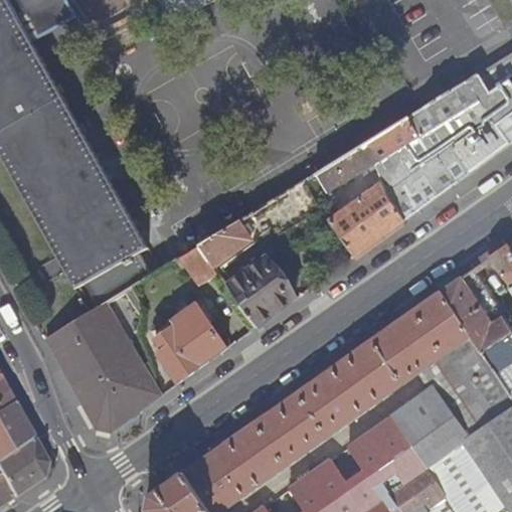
[(81,282),(96,306),(106,301),(123,290),(129,287),(150,274),(137,250),(146,245),(31,43),(76,17),(68,1),(67,0),(0,0),(0,158),(72,287),(81,282)]
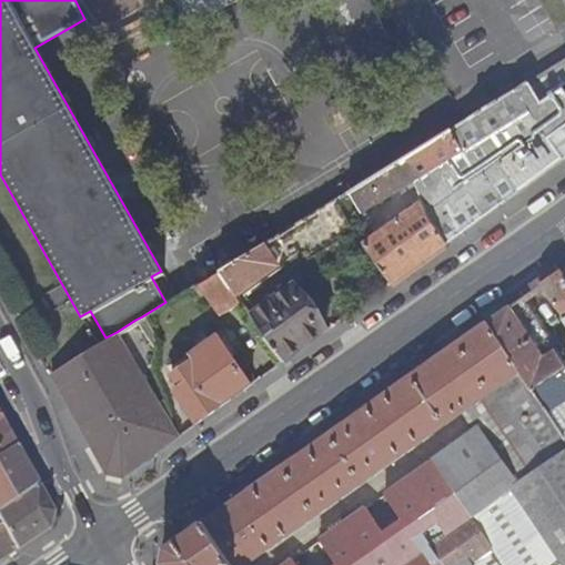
[(74,0),(76,1),(78,0),(179,0),(191,22),(199,19),(188,0),(74,0)]
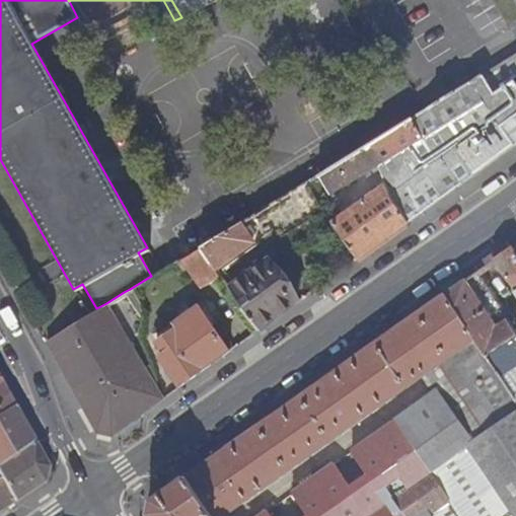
[(171,0),(181,17),(186,24),(229,0),(171,0)]
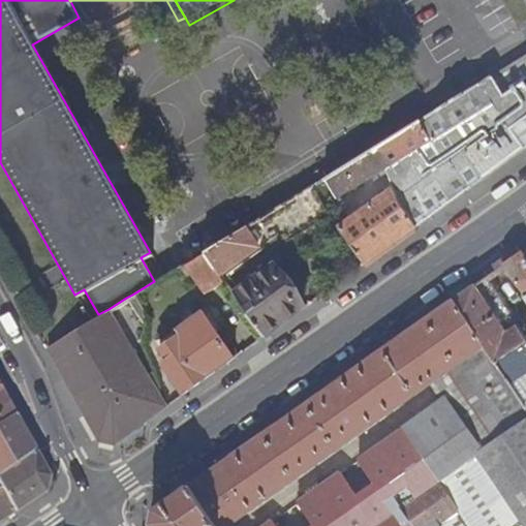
[(525,53),(506,65),(517,82),(525,74),(525,53)]
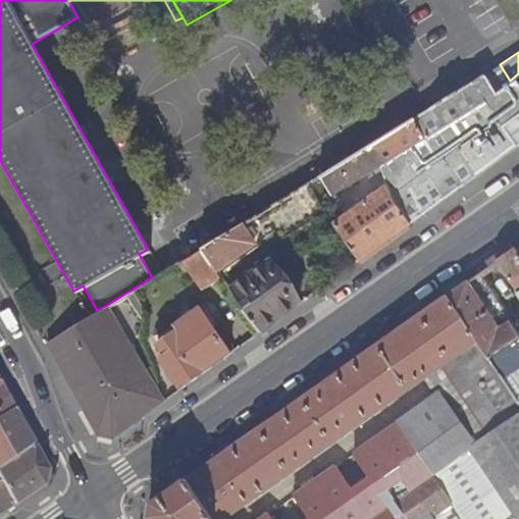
[(514,114),(518,120),(518,104),(517,106),(504,85),(510,81),(500,64),(484,73),(495,92),(424,136),(424,137),(423,138),(437,161),(456,147),(457,148),(497,118),(501,123),(514,114)]
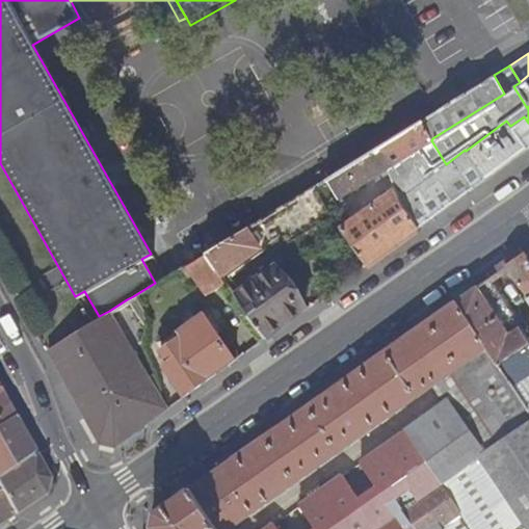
[(375,148),(387,167),(431,140),(432,139),(432,138),(504,94),(494,75),(375,148)]
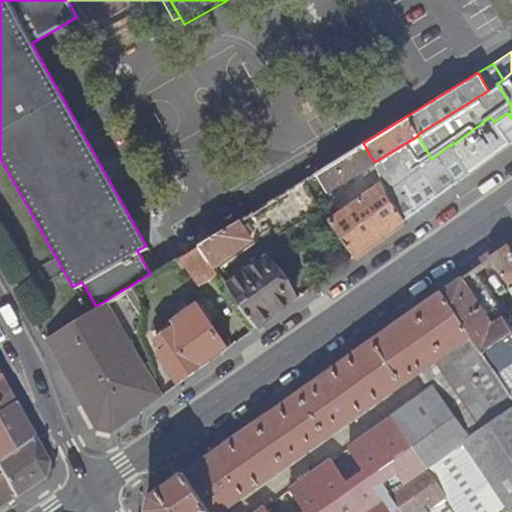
[(511,103),(511,72),(503,79),(497,83),(510,105),(511,103)]
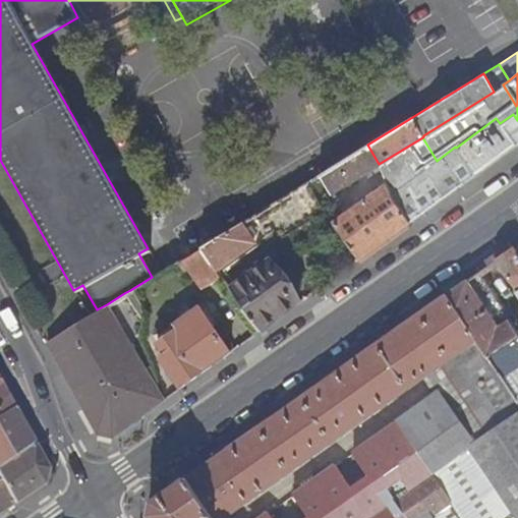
[(456,148),(473,174),(506,151),(517,141),(517,120),(513,114),(500,123),(496,118),(456,148)]
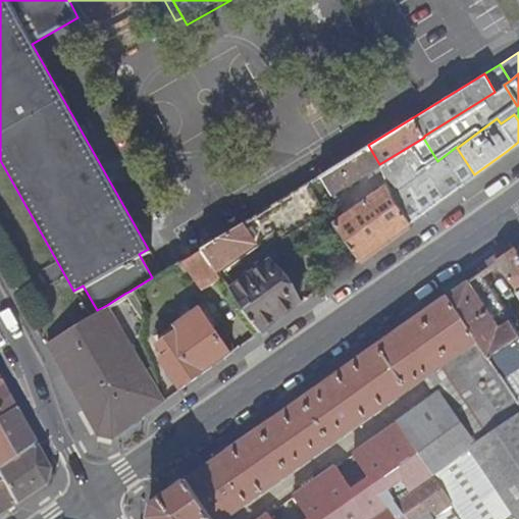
[(407,215),(411,220),(474,174),(457,148),(456,147),(437,161),(423,138),(379,164),(387,183),(395,198),(407,215)]
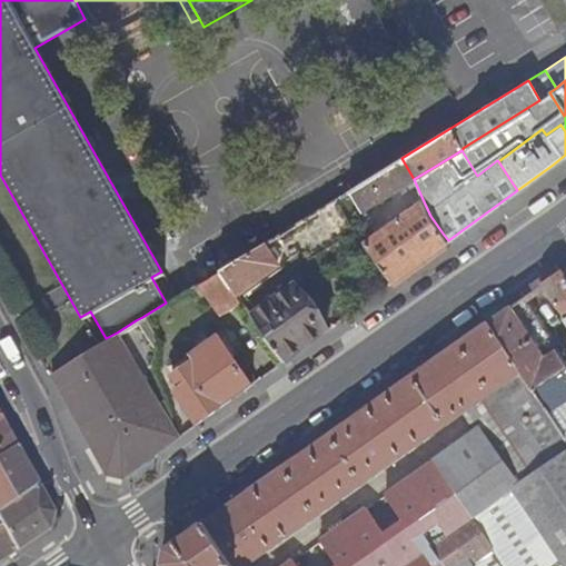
[(364,209),(414,179),(401,158),(336,198),(348,218),(364,209)]
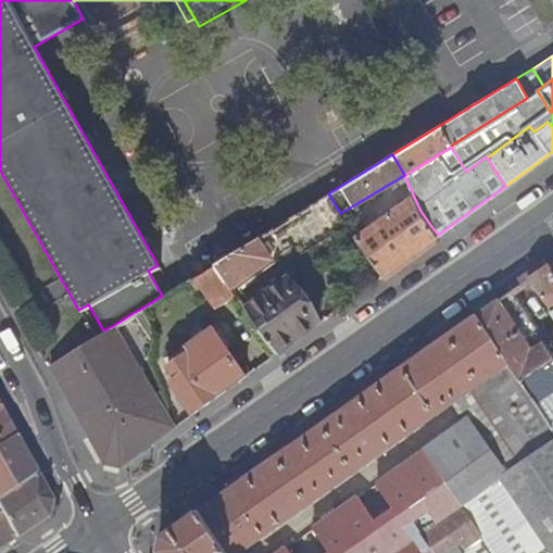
[(216,263),(234,289),(239,287),(254,277),(252,274),(294,243),(300,251),(347,224),(340,213),(328,193),(216,263)]
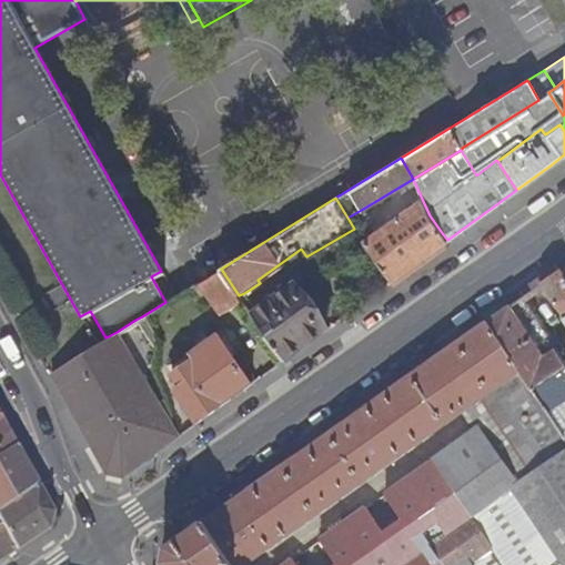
[(362,242),(389,282),(414,264),(447,240),(443,234),(430,215),(422,199),(375,231),(362,242)]
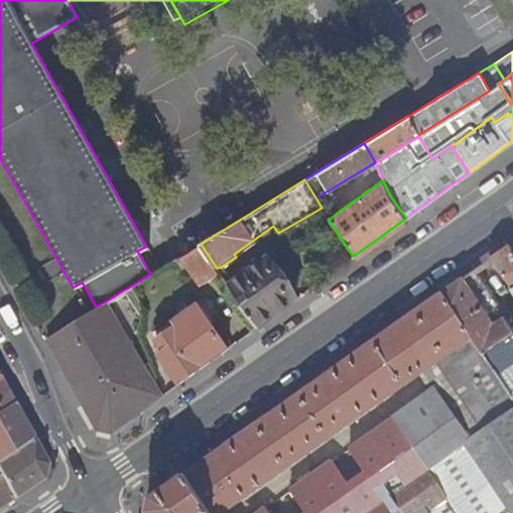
[(322,208),(329,220),(341,210),(330,189),(315,198),(322,208)]
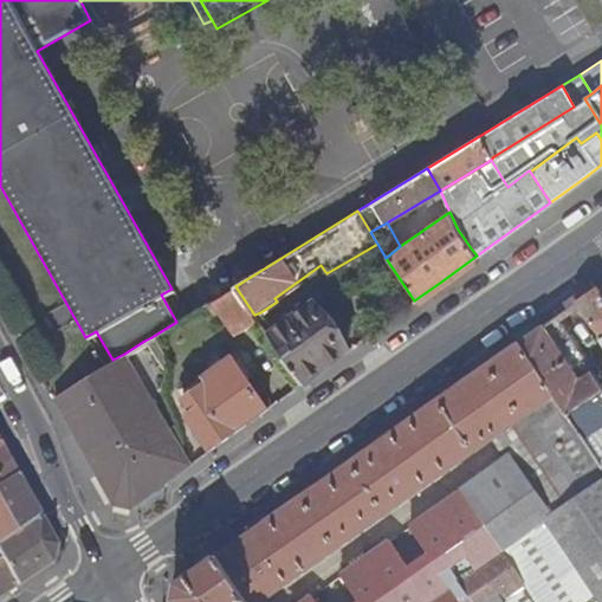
[(235,286),(213,299),(234,330),(257,317),(254,315),(235,286)]
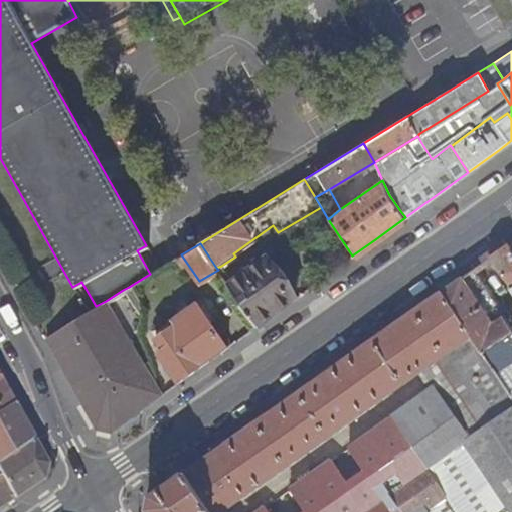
[(511,250),(507,243),(490,256),(503,274),(511,267),(511,250)]
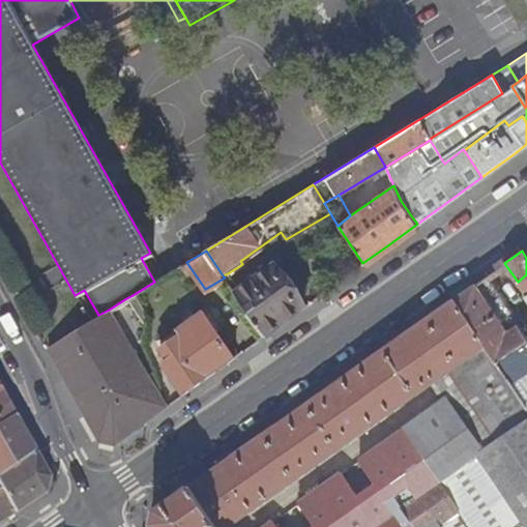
[(234,292),(263,334),(303,306),(274,264),(234,292)]
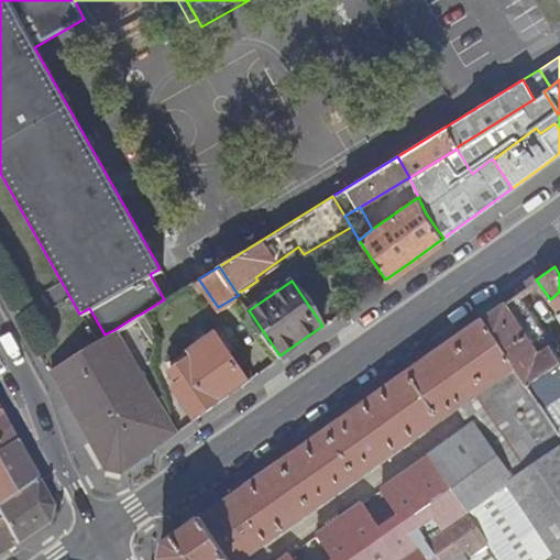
[(559,292),(550,299),(559,314),(559,292)]
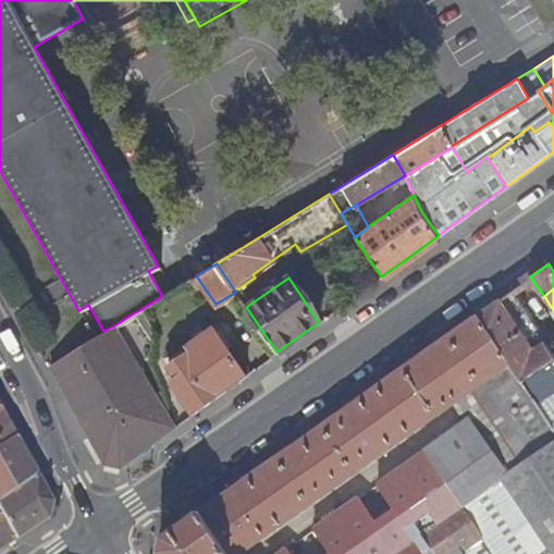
[(509,290),(476,314),(519,379),(553,355),(509,290)]
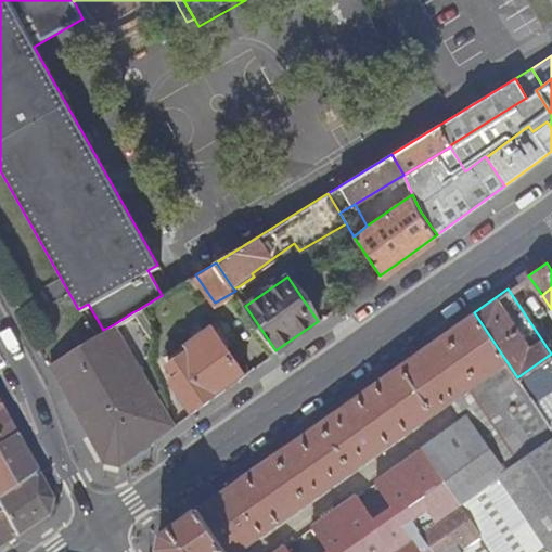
[(132,312),(149,339),(155,335),(139,309),(132,312)]
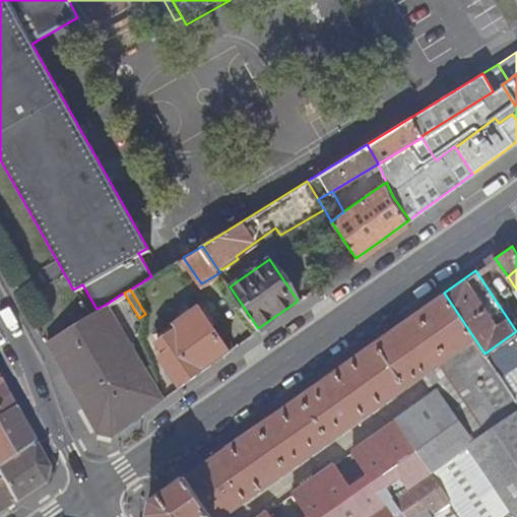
[(516,401),(485,353),(444,293),(151,498),(148,514),(149,516),(424,516),(460,493),(461,486),(442,460),(468,442),(516,514),(516,401)]
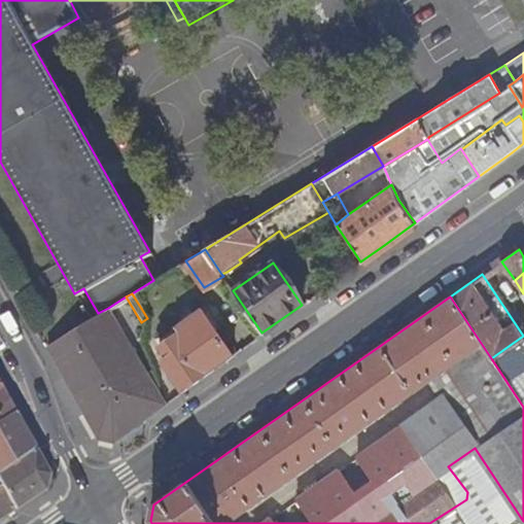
[(63,335),(46,345),(98,437),(113,440),(165,403),(145,371),(108,308),(98,313),(63,335)]
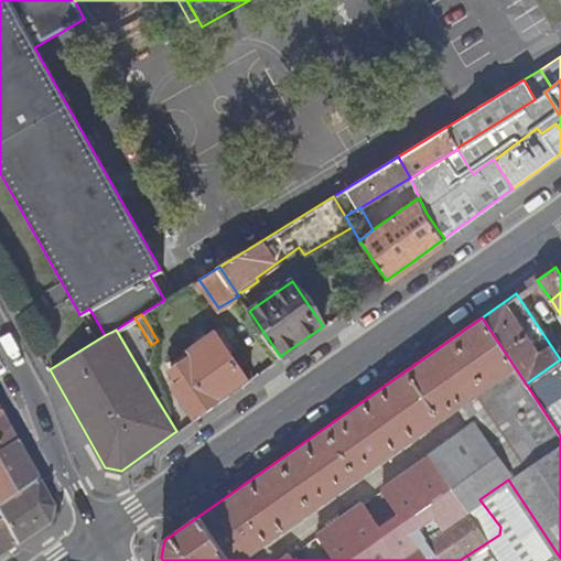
[(190,353),(220,399),(248,379),(216,334),(190,353)]
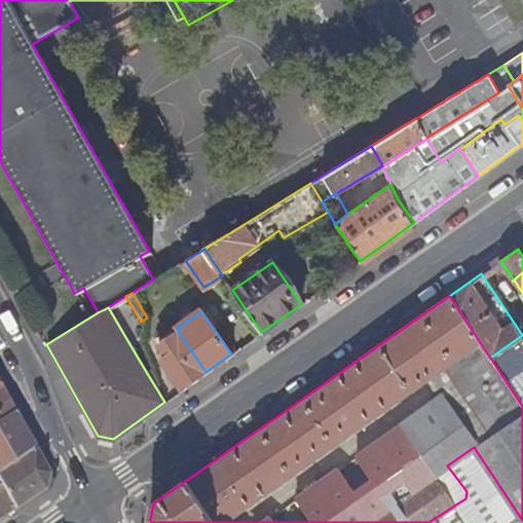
[(167,370),(181,390),(206,372),(177,329),(157,342),(167,360),(173,367),(167,370)]
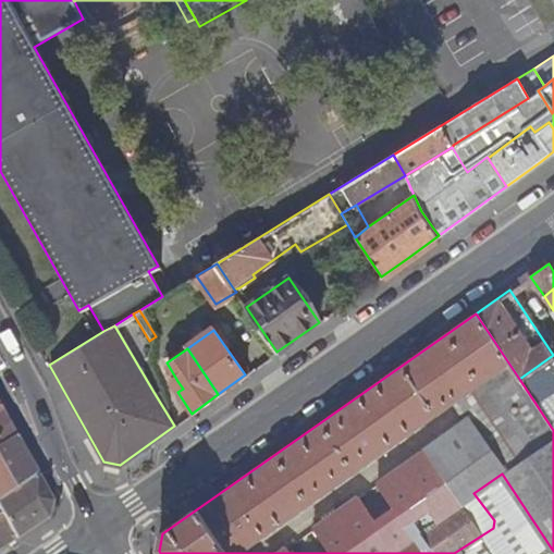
[(553,355),(519,379),(553,430),(553,355)]
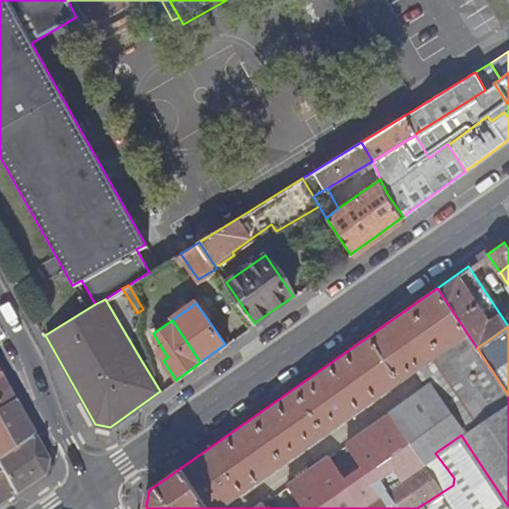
[(161,360),(163,360),(168,357),(163,350),(157,352),(157,354),(161,360)]
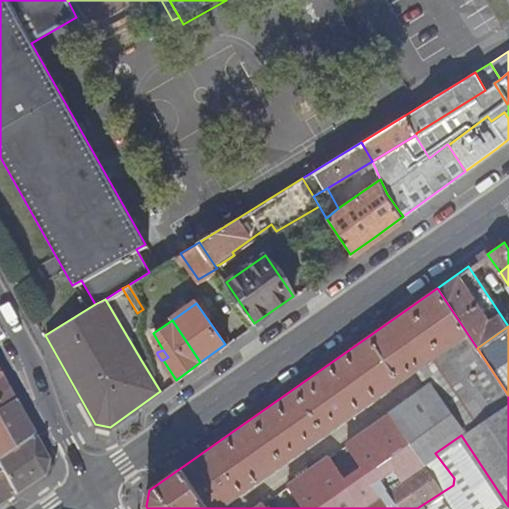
[(0,404),(12,398),(0,376),(0,404)]
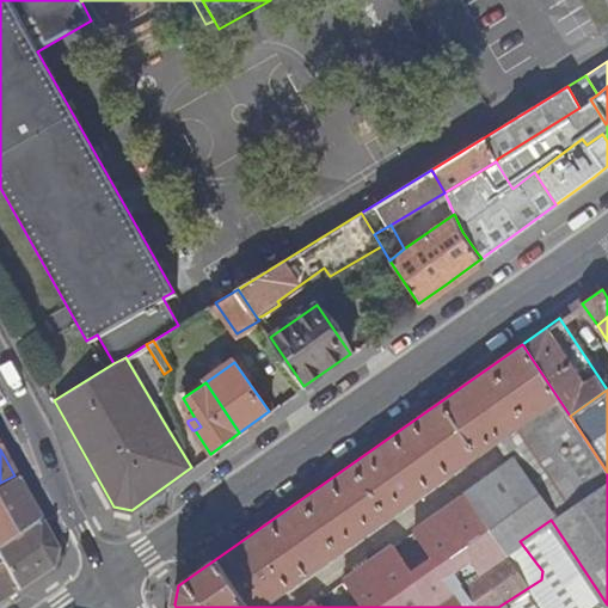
[(0,559),(17,588),(50,564),(54,546),(14,476),(0,483),(0,559)]
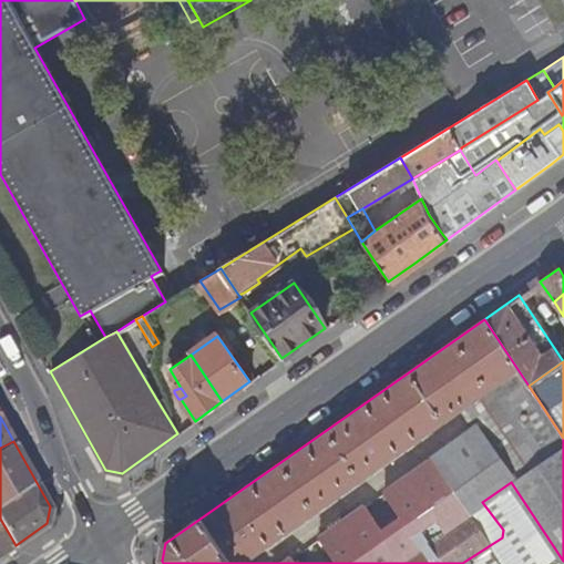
[(0,555),(16,545),(0,519),(0,555)]
